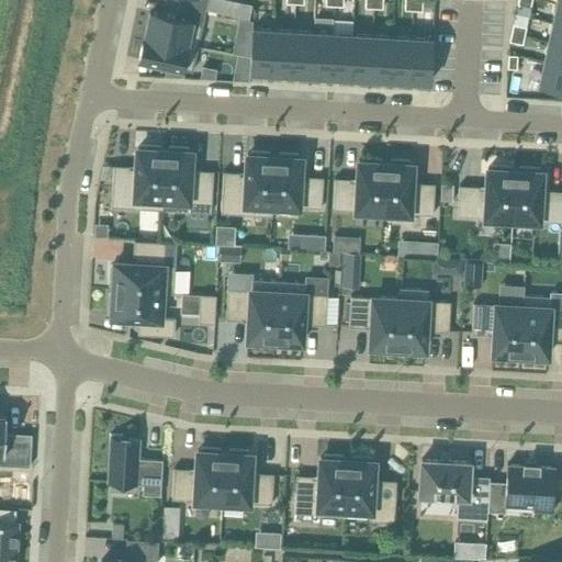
[(180,0),(180,3),(205,9),(208,0),(180,0)]
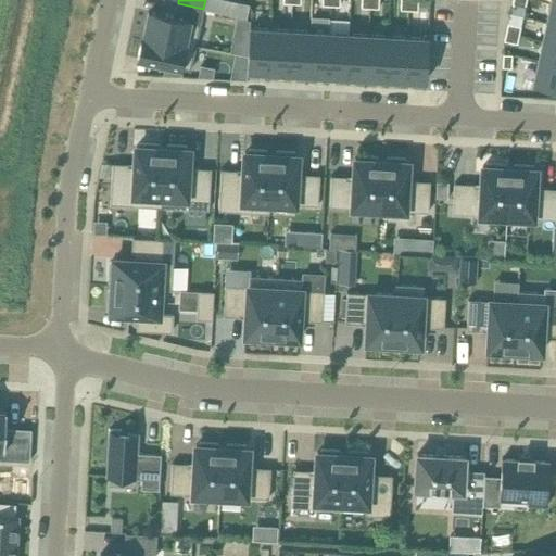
[(229,0),(219,0),(217,13),(247,19),(250,4),(229,0)]
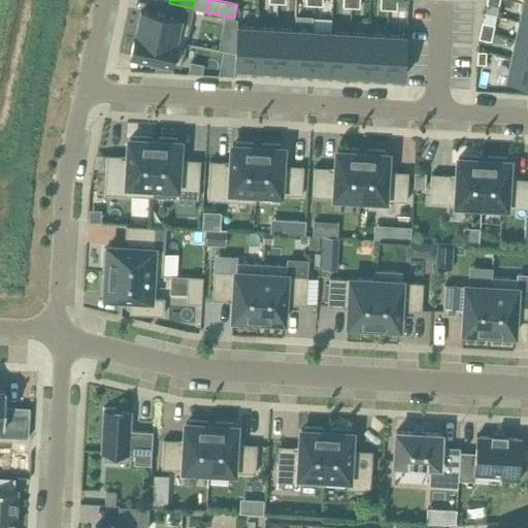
[(389,9),(389,0),(380,0),(380,8),(389,9)]
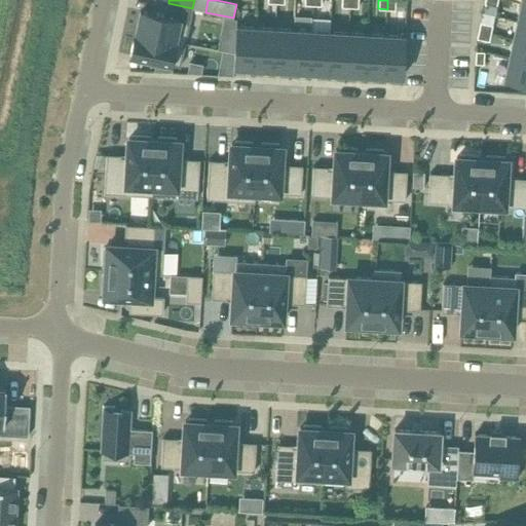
[(396,10),(396,0),(387,0),(387,9),(387,10),(396,10)]
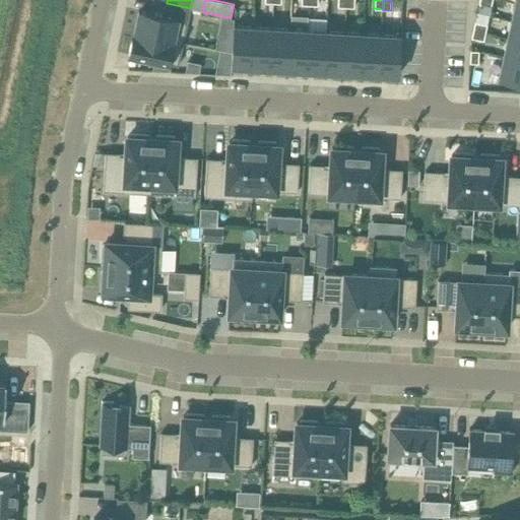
[(138,10),(134,33),(183,43),(188,20),(190,8),(167,3),(164,15),(157,14),(138,10)]
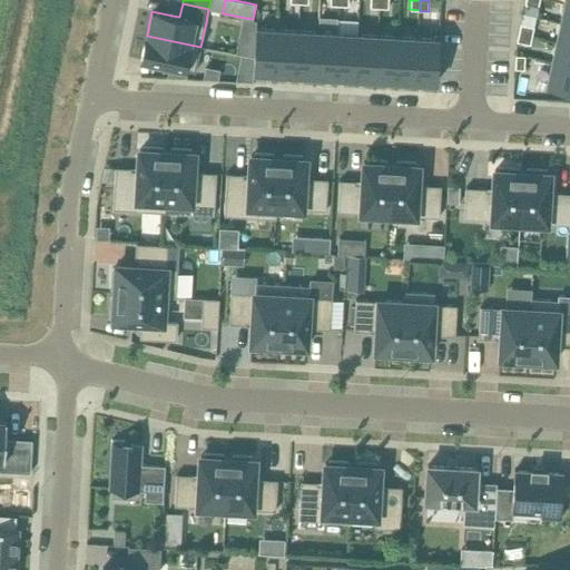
[(569,26),(569,3),(564,3),(560,23),(569,26)]
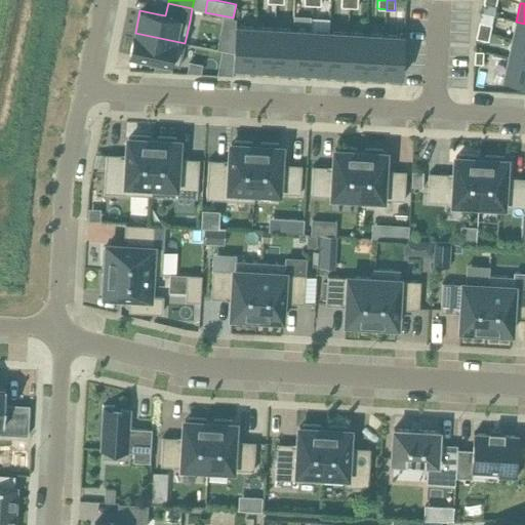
[(223,18),(219,33),(236,36),(236,34),(236,26),(237,22),(223,18)]
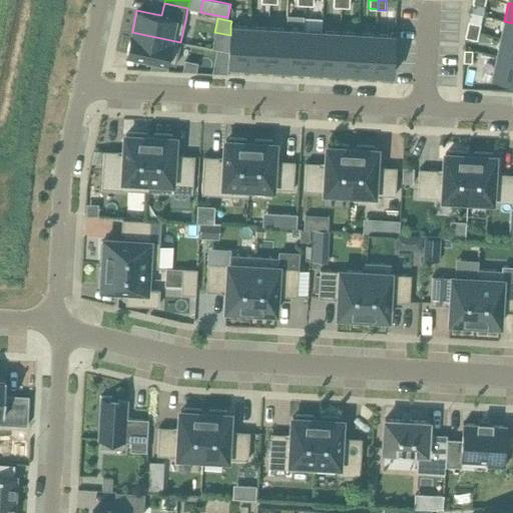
[(479,32),(480,24),(469,21),(467,29),(479,32)]
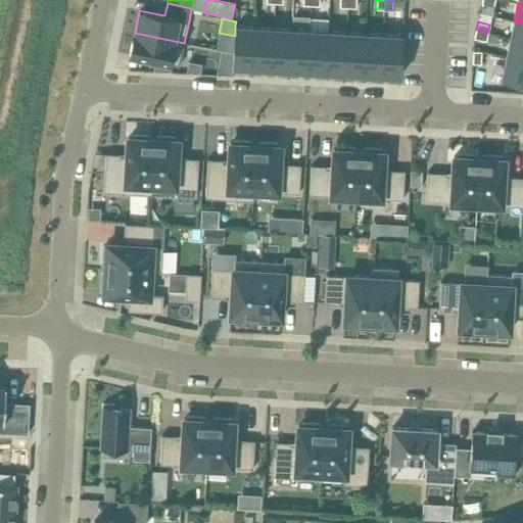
[(522,43),(522,24),(514,21),(513,24),(510,40),(522,43)]
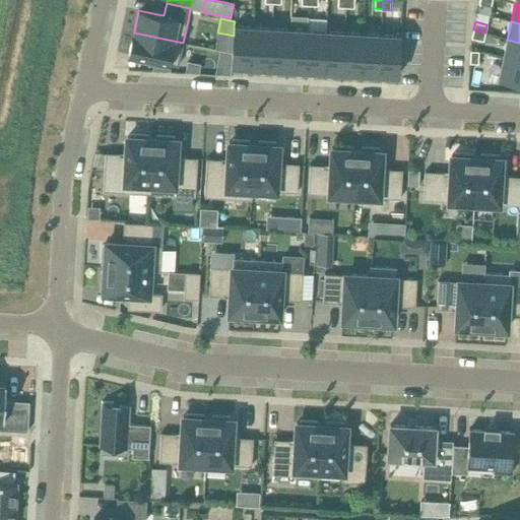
[(251,67),(253,26),(245,26),(234,25),(234,34),(234,36),(233,52),(232,64),(232,66),(251,67)]
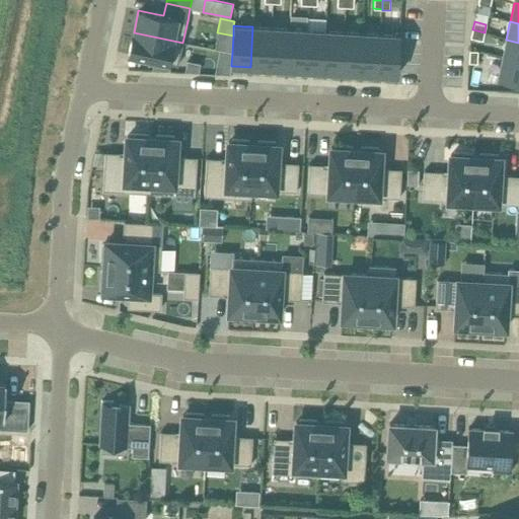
[(269,68),(271,27),(252,26),(250,67),(269,68)]
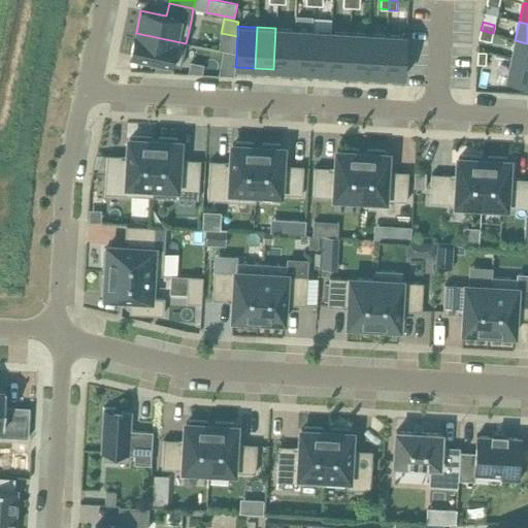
[(292,70),(294,29),(275,28),(273,69),(292,70)]
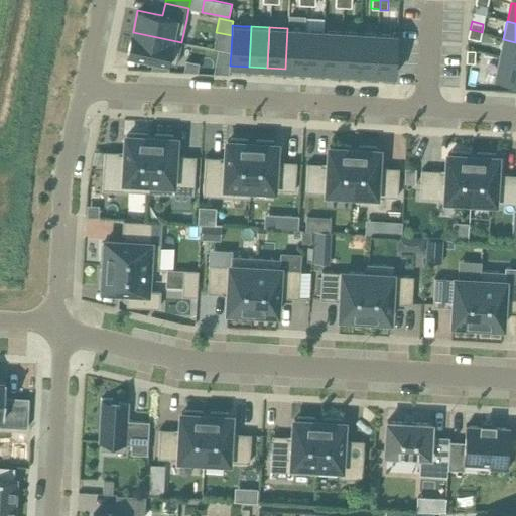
[(303,70),(305,29),(287,28),(285,69),(303,70)]
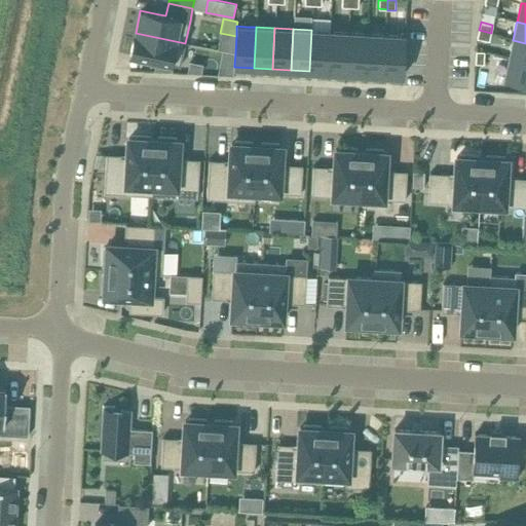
[(328,72),(330,31),(311,30),(309,71),(328,72)]
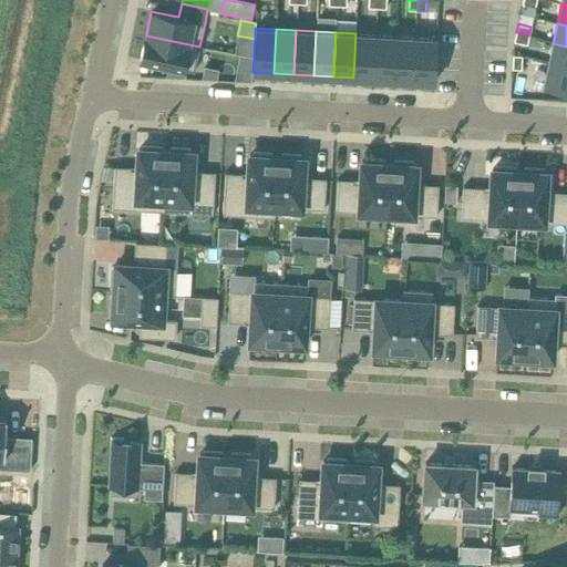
[(527,44),(529,35),(516,32),(514,41),(527,44)]
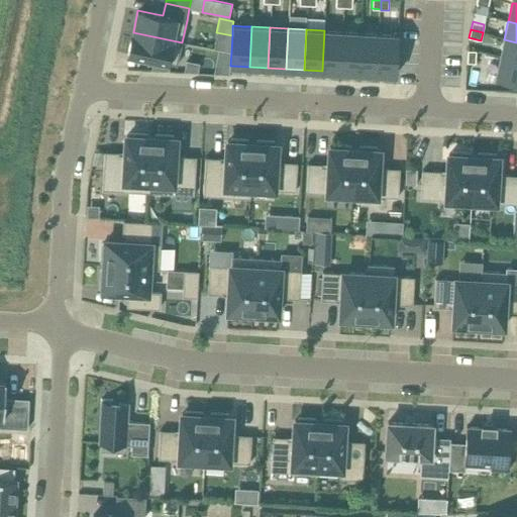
[(340,72),(342,31),(324,30),(322,71),(340,72)]
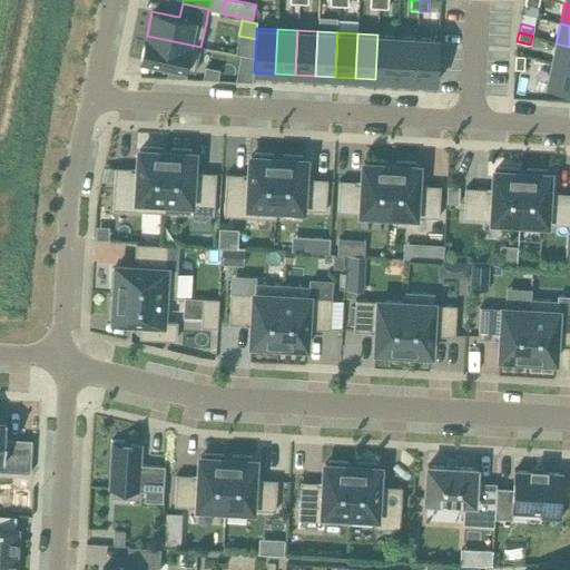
[(395,80),(397,36),(377,35),(375,79),(395,80)]
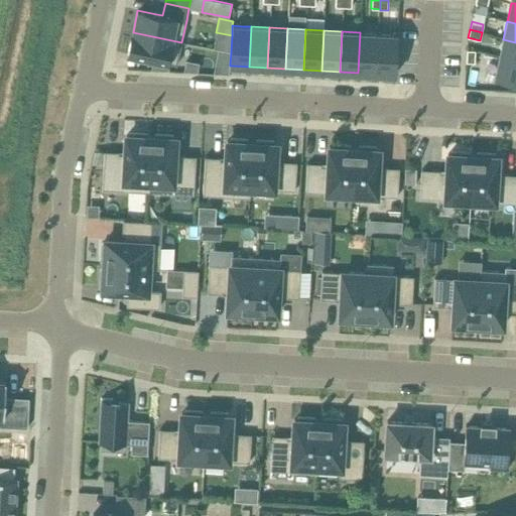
[(132,36),(128,54),(176,65),(181,42),(133,32),(132,36)]
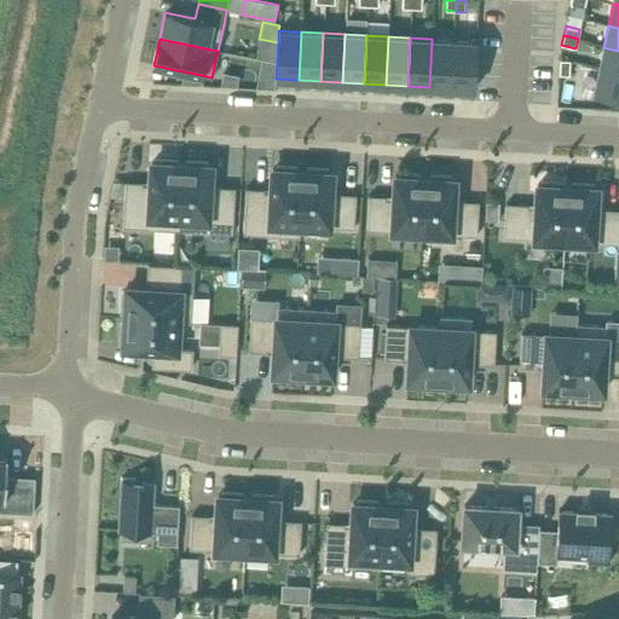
[(451,88),(453,40),(432,39),(429,87),(451,88)]
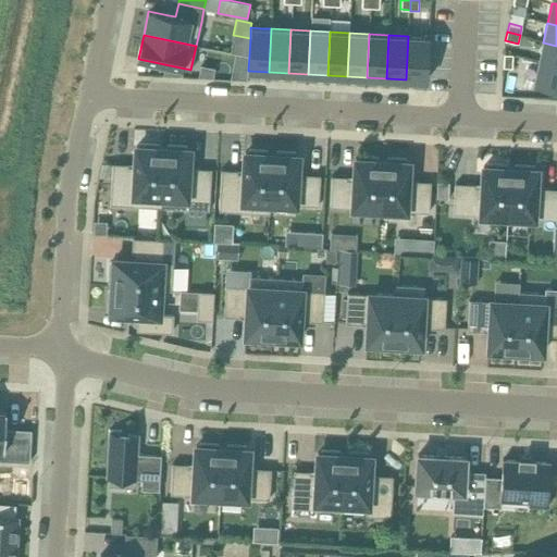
[(426,81),(429,38),(408,36),(406,79),(426,81)]
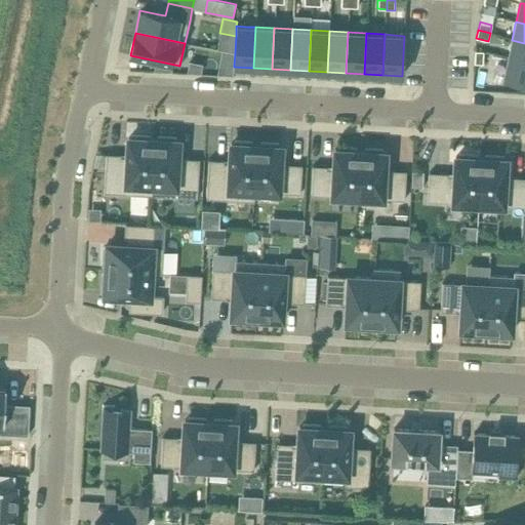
[(524,63),(524,43),(512,40),(508,59),(524,63)]
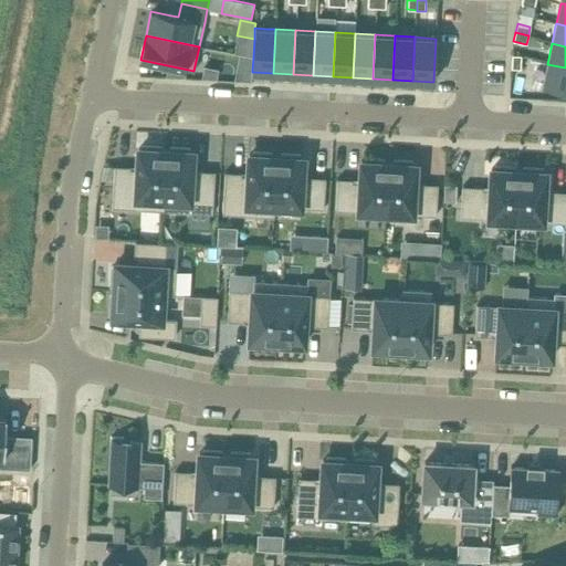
[(512,69),(521,69),(521,55),(512,55),(512,69)]
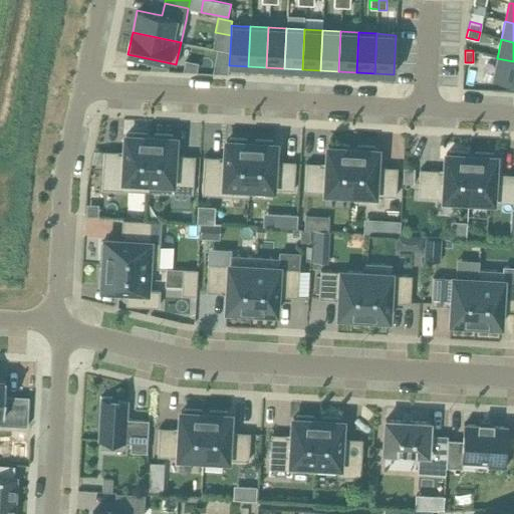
[(513,80),(513,61),(497,58),(493,76),(513,80)]
